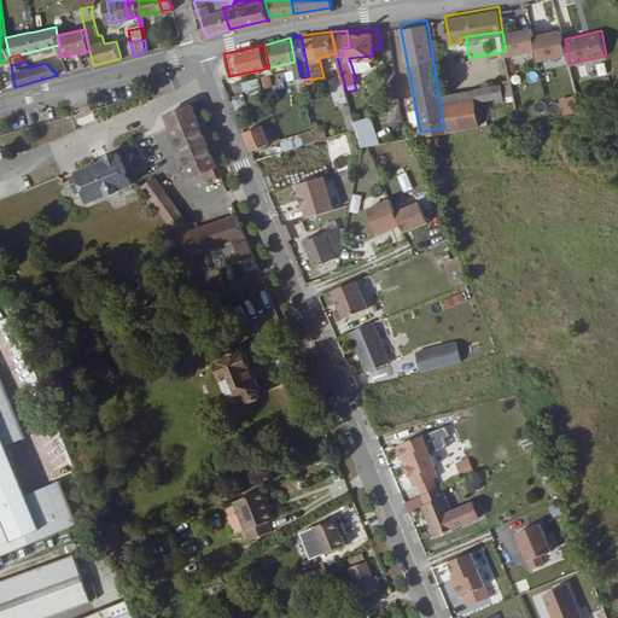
[(349,97),(347,92),(342,74),(321,86),(328,108),(349,97)]
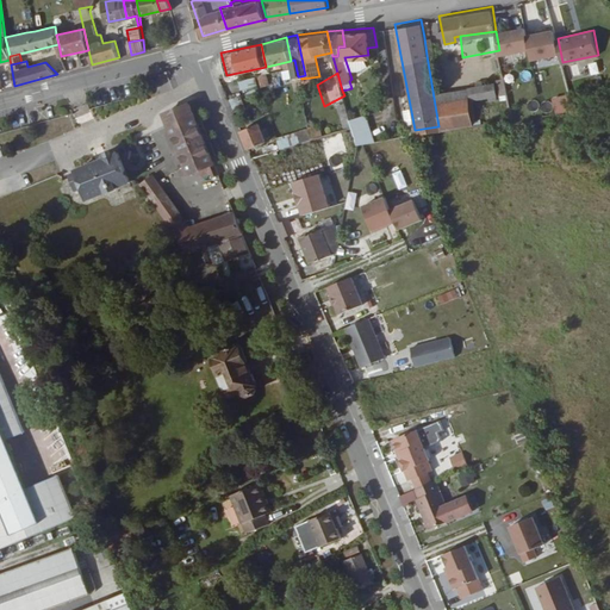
[(498,93),(505,91),(503,75),(495,76),(498,93)]
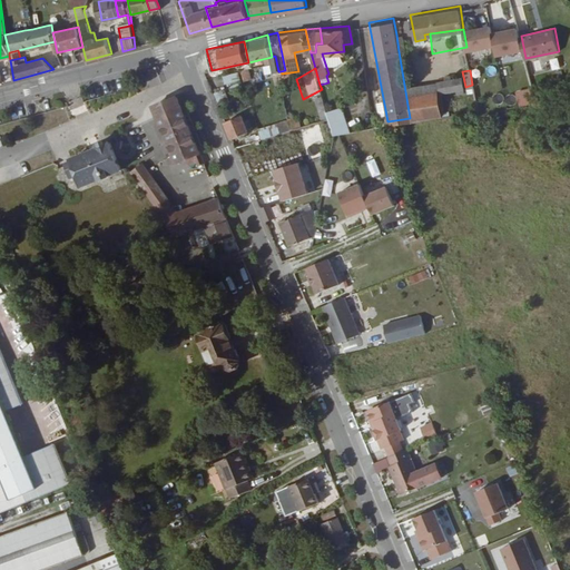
[(222,75),(224,84),(237,80),(236,71),(222,75)]
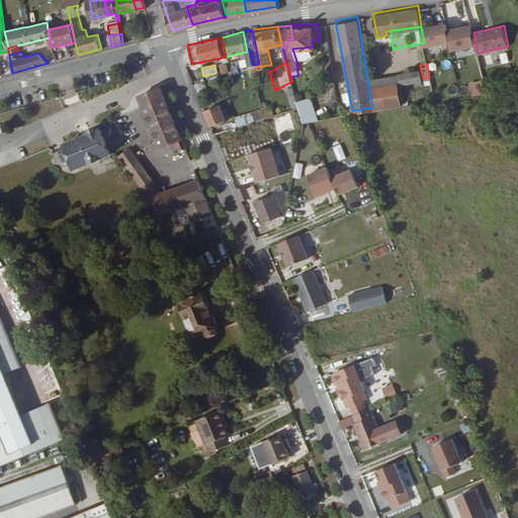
[(409,67),(403,68),(403,71),(398,73),(399,82),(413,80),(414,83),(421,82),(418,69),(409,70),(409,67)]
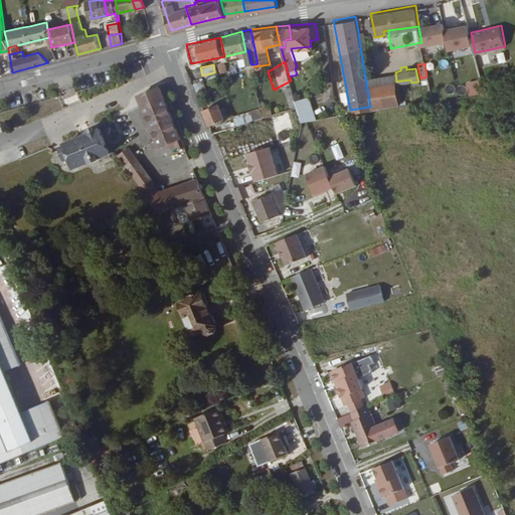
[(292,86),(301,119),(312,117),(307,96),(302,97),(297,74),(289,76),(291,80),(292,86)]
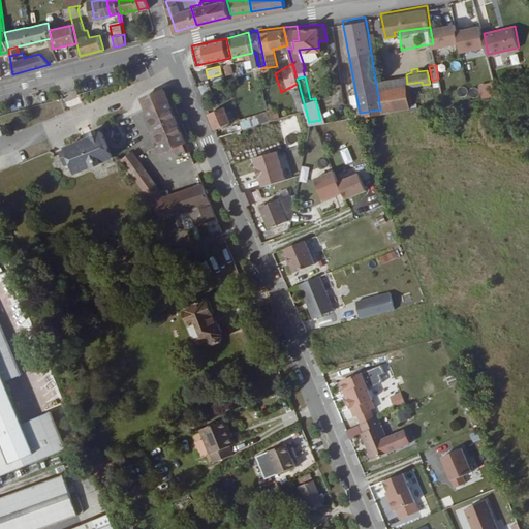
[(282,97),(300,88),(299,83),(281,92),(282,97)]
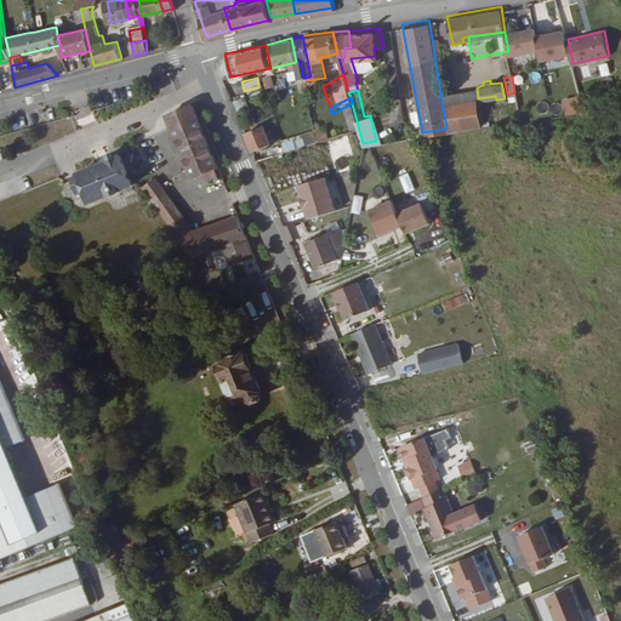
[(445,103),(449,127),(480,123),(476,97),(445,103)]
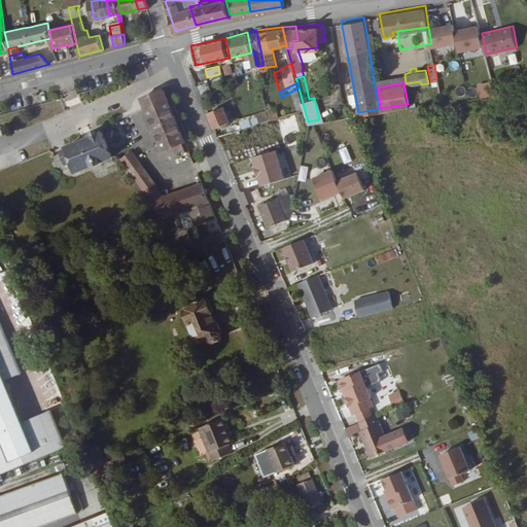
[(487,82),(477,83),(478,96),(488,95),(487,82)]
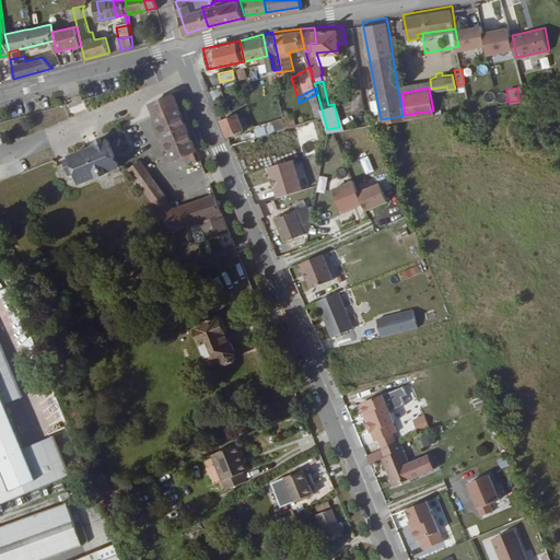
[(173,158),(193,150),(197,148),(175,93),(150,103),(173,158)]
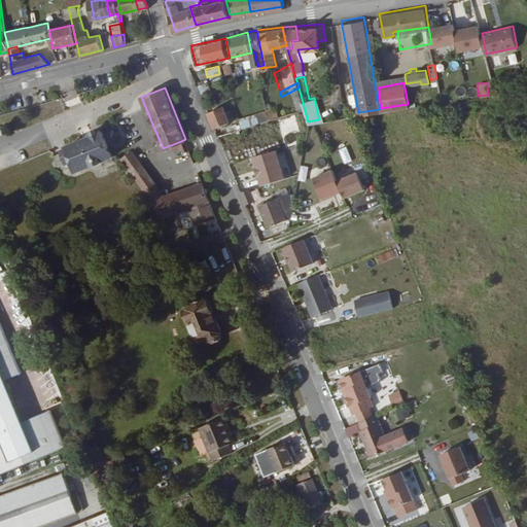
[(271,117),(284,113),(283,109),(279,110),(277,104),(268,107),(268,108),(271,117)]
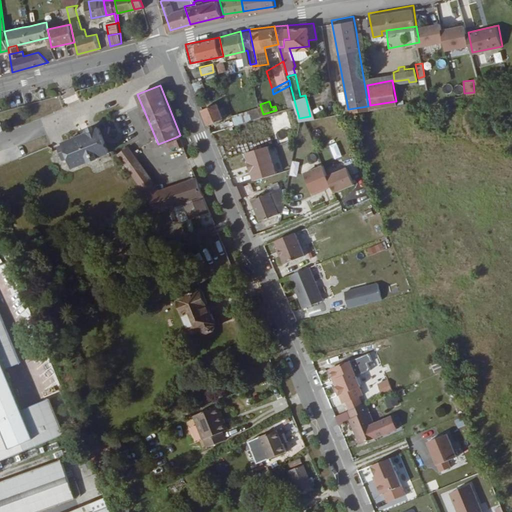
[(218,102),(201,108),(208,124),(225,118),(218,102)]
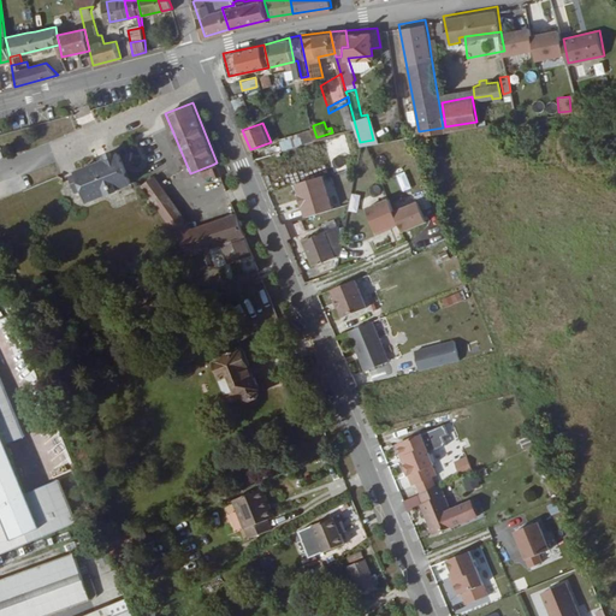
[(282,140),(284,148),(317,137),(313,126),(296,131),(296,135),(282,140)]
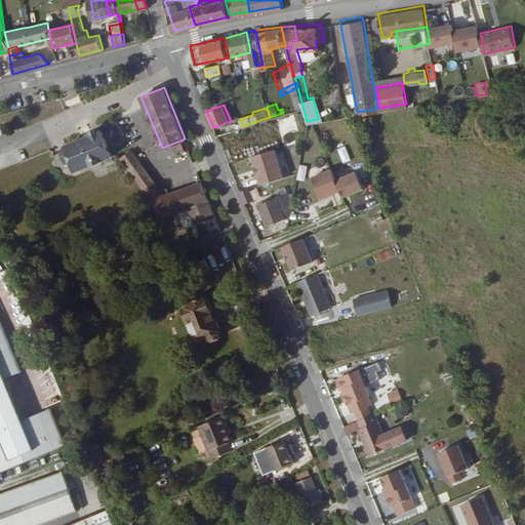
[(144,122),(139,115),(146,113),(144,109),(119,121),(126,135),(150,124),(148,120),(144,122)]
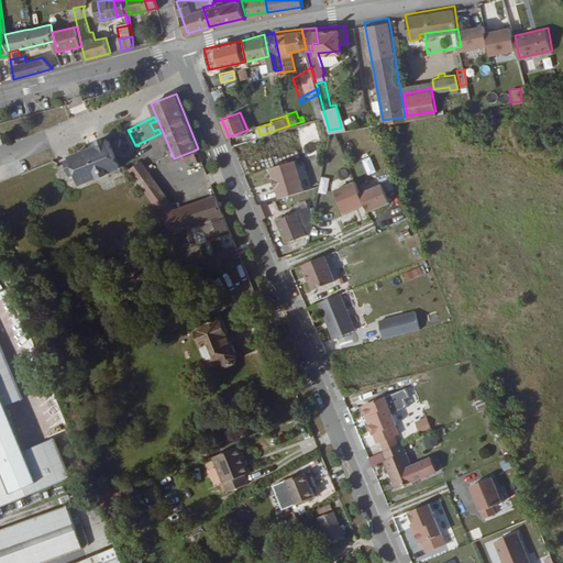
[(95,146),(70,155),(73,158),(66,161),(69,173),(78,170),(80,180),(96,175),(97,177),(107,173),(107,170),(119,166),(108,138),(107,136),(94,141),(95,146)]
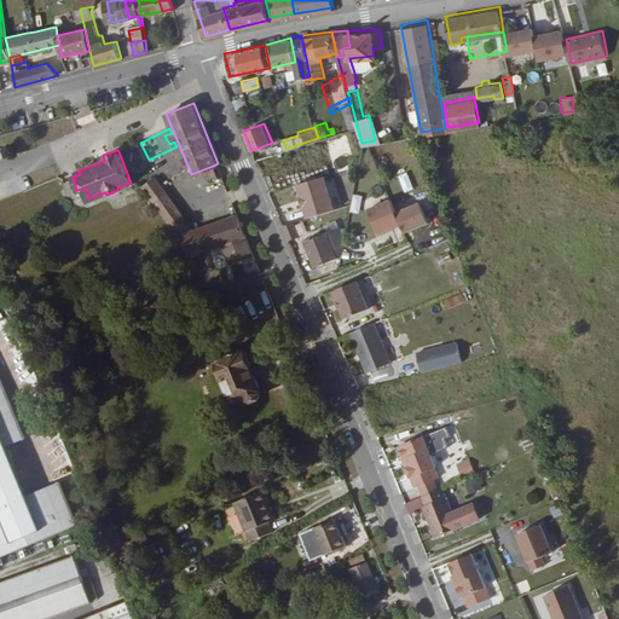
[(260,172),(272,167),(277,166),(275,158),(282,156),(279,150),(260,156),(255,158),(260,172)]
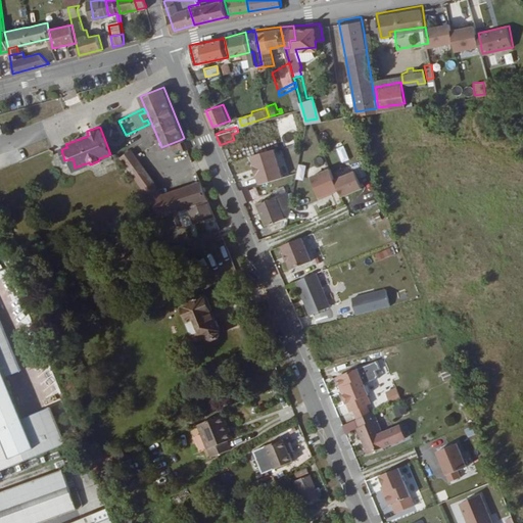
[(183,149),(188,147),(184,138),(180,140),(183,149)]
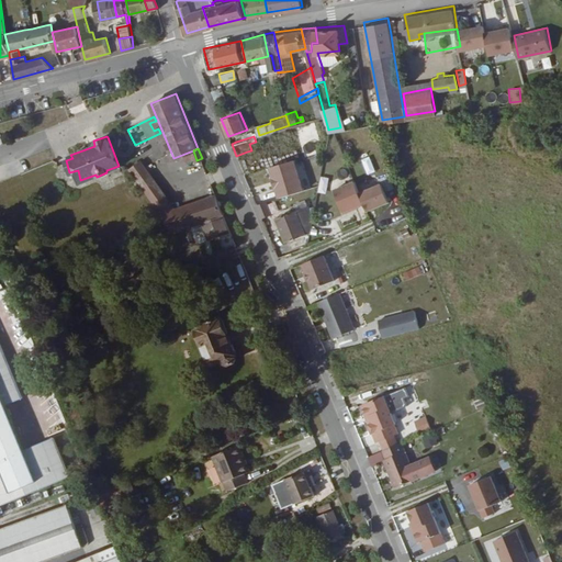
[(250,191),(261,187),(247,152),(236,156),(250,191)]
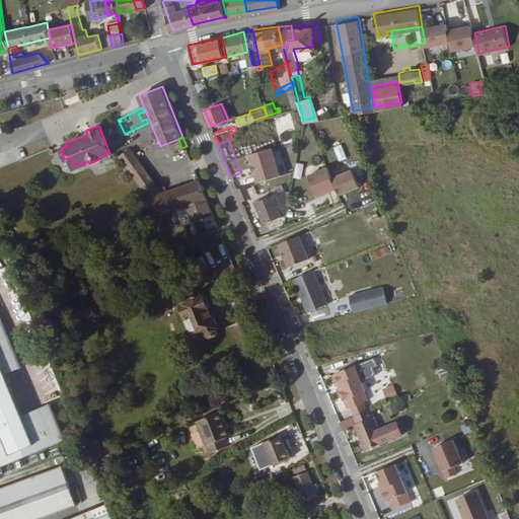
[(270,146),(244,153),(253,182),(278,175),(270,146)]
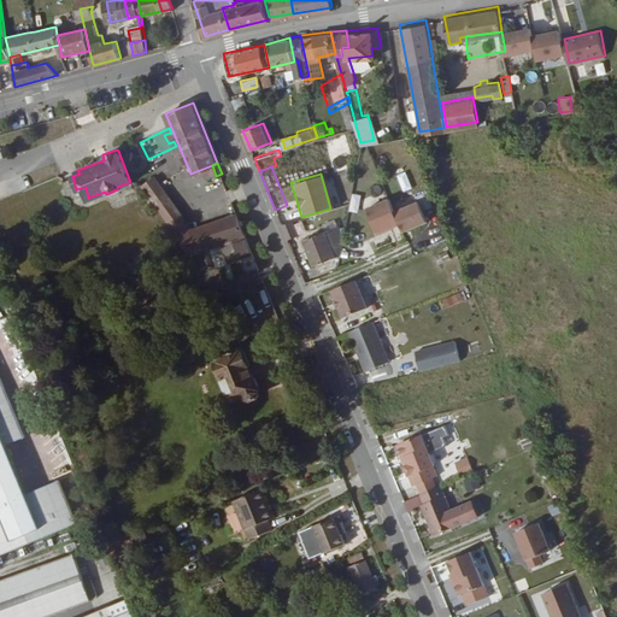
[(176,233),(191,228),(153,176),(141,186),(176,233)]
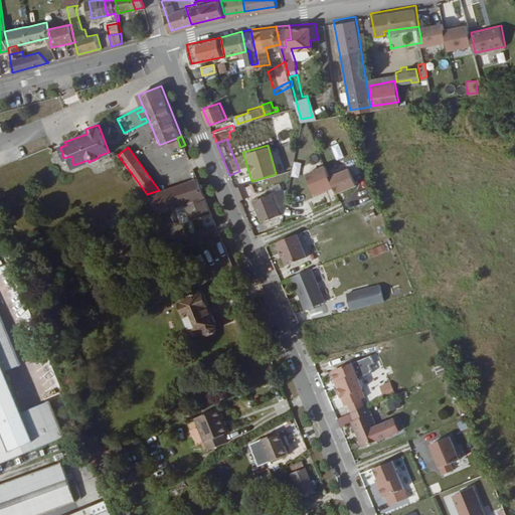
[(350,166),(330,174),(337,191),(357,183),(350,166)]
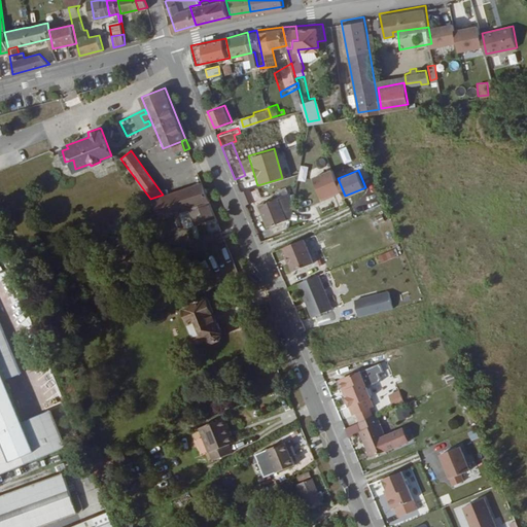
[(235,179),(245,203),(258,198),(248,174),(245,175),(235,179)]
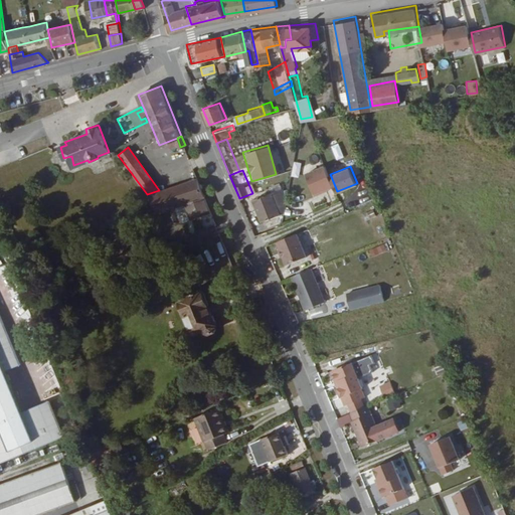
[(186,202),(206,195),(198,177),(159,190),(147,194),(156,206),(153,207),(157,212),(186,202)]
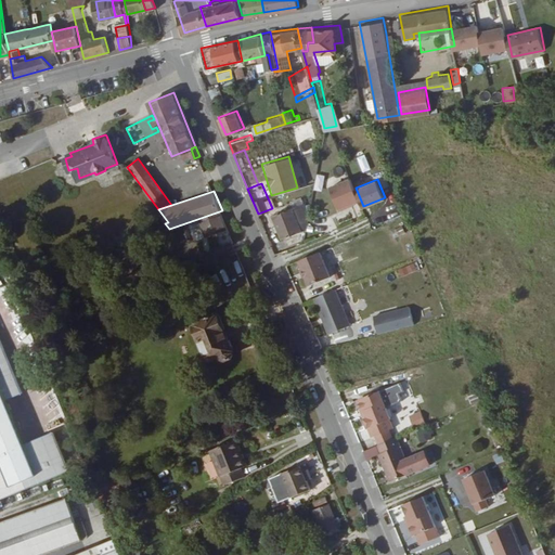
[(282,237),(306,228),(309,201),(305,203),(301,197),(291,203),(292,204),(271,214),(275,223),(273,226),(275,230),(278,229),(282,237)]
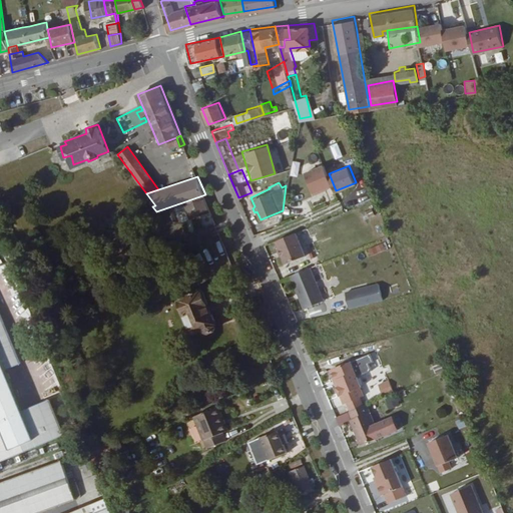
[(212,210),(205,194),(185,201),(192,217),(212,210)]
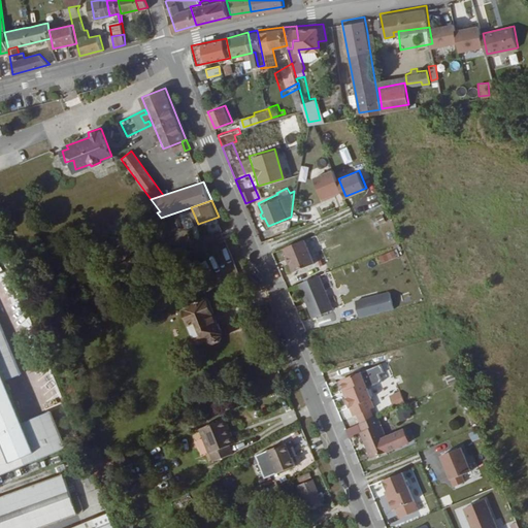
[(192,210),(182,211),(185,228),(195,226),(192,210)]
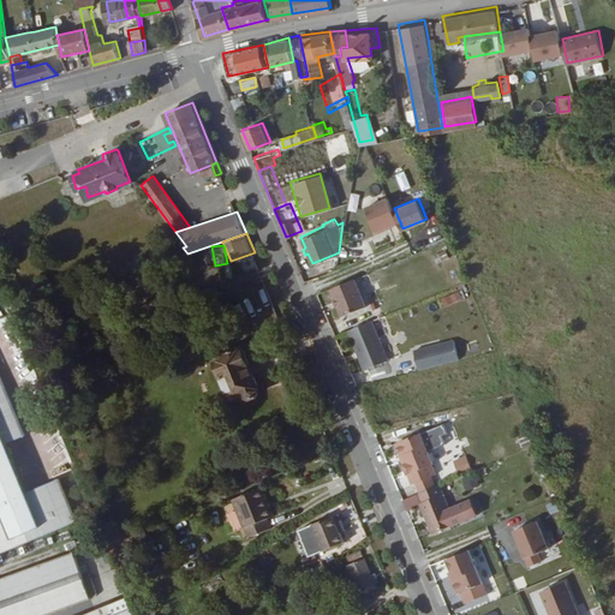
[(435,262),(448,260),(446,250),(434,252),(435,262)]
